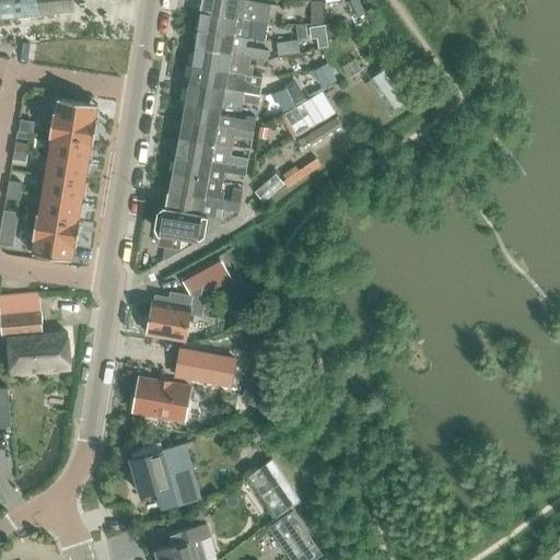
[(0,0),(0,20),(73,14),(71,0),(0,0)]
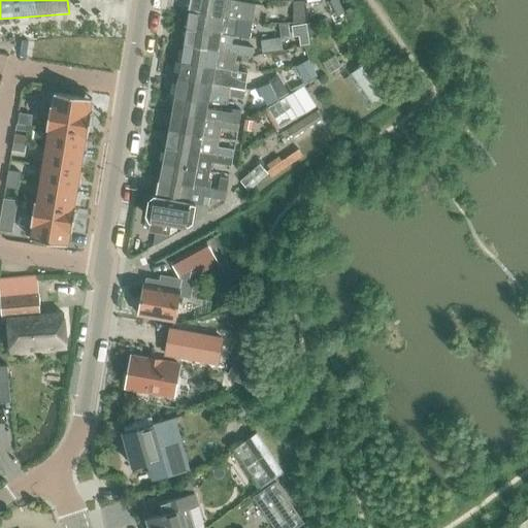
[(191,0),(190,10),(253,22),(256,4),(230,0),(191,0)]
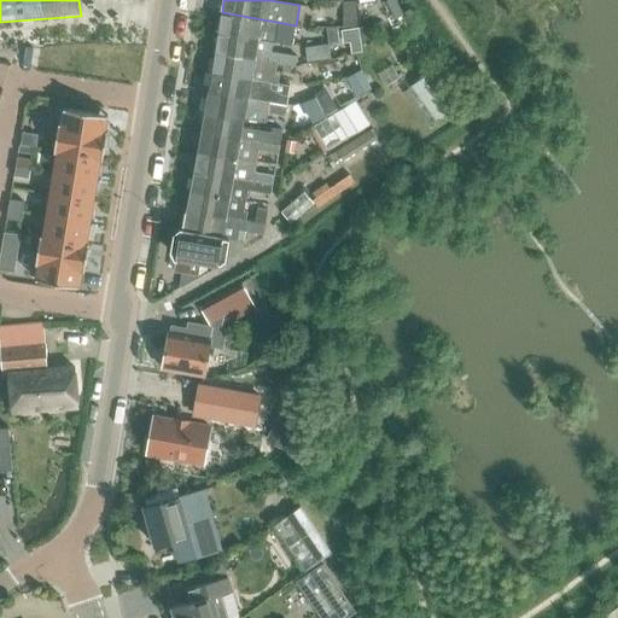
[(395,0),(386,0),(385,1),(395,18),(403,15),(395,0)]
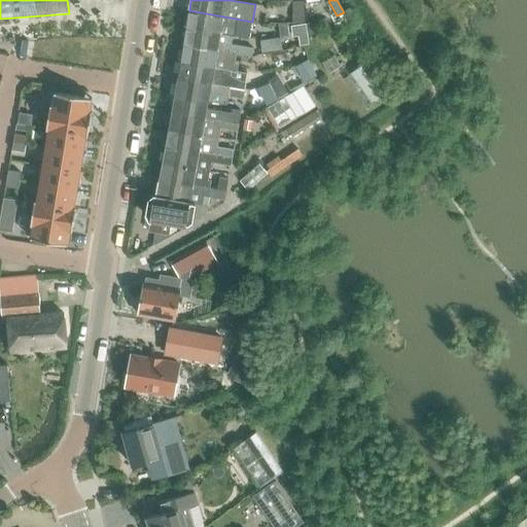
[(305,1),(293,1),(293,11),(305,11),(305,1)]
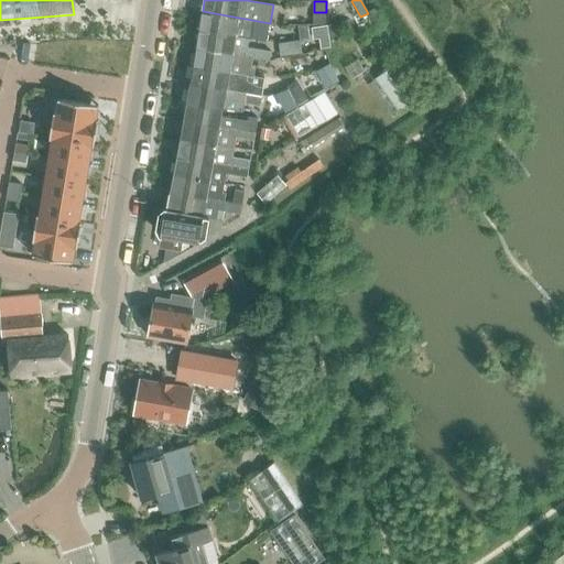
[(270,23),(203,11),(199,30),(250,39),(267,42),(270,23)]
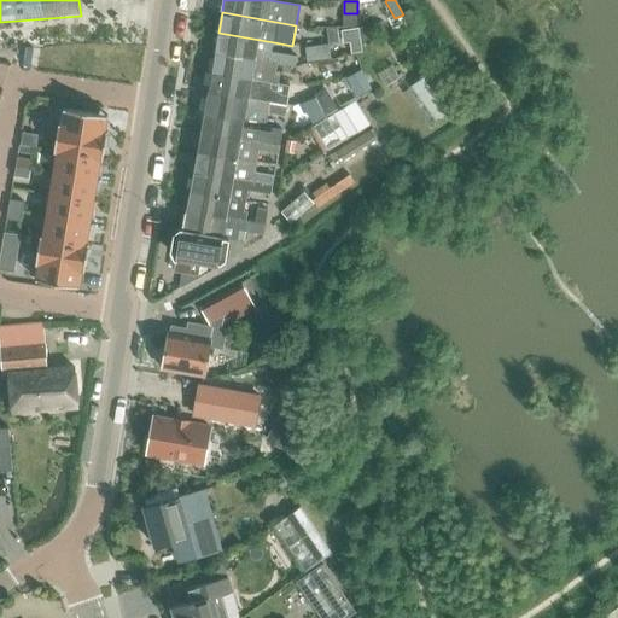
[(406,21),(403,23),(408,30),(410,29),(414,27),(409,18),(406,21)]
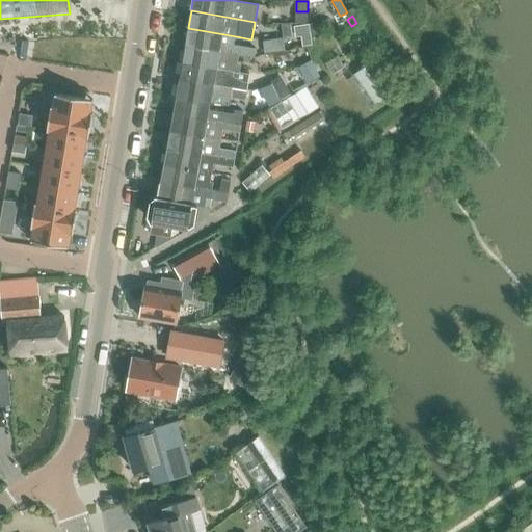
[(322,22),(311,24),(313,35),(324,33),(322,22)]
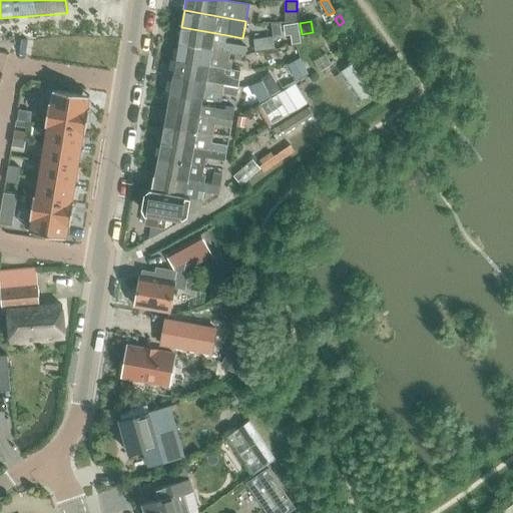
[(299,23),(284,25),(286,36),(291,35),(292,44),(301,43),(299,23)]
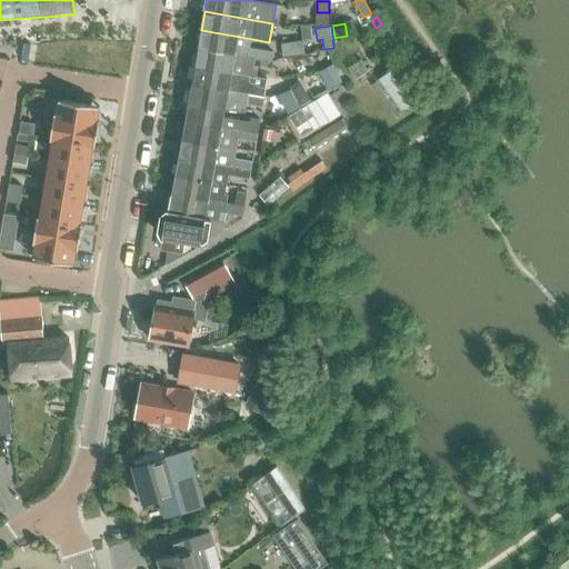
[(201,30),(198,48),(272,60),(273,52),(250,48),(252,39),(201,30)]
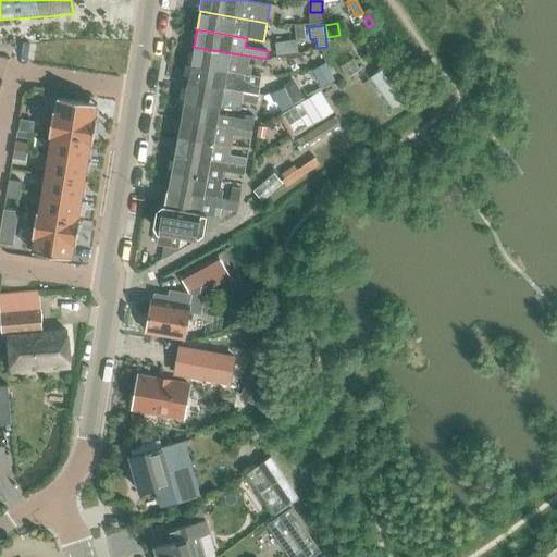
[(265,67),(267,59),(194,47),(190,65),(251,75),(252,66),(252,65),(265,67)]
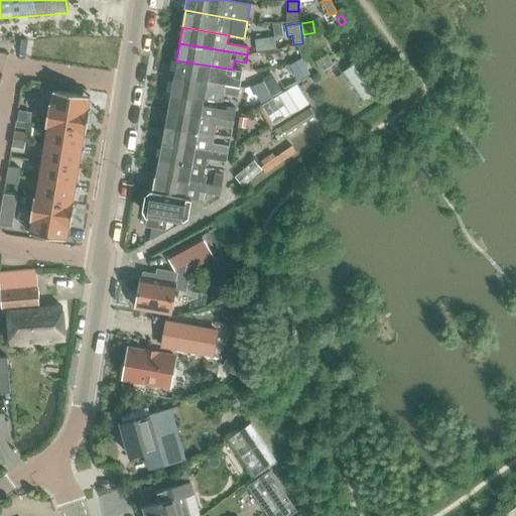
[(385,87),(364,57),(338,76),(358,106),(385,87)]
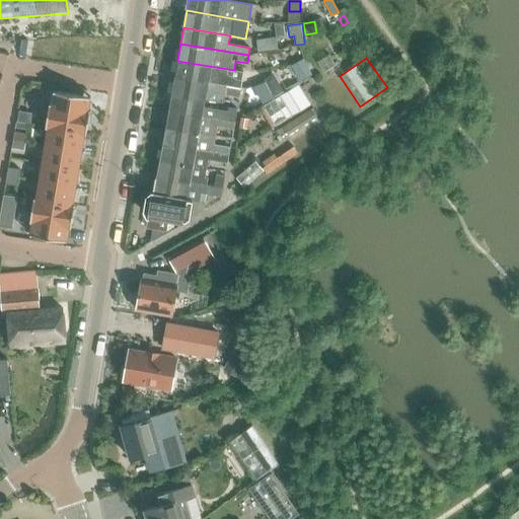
[(244,72),(234,70),(177,61),(175,76),(241,88),(242,80),(244,72)]
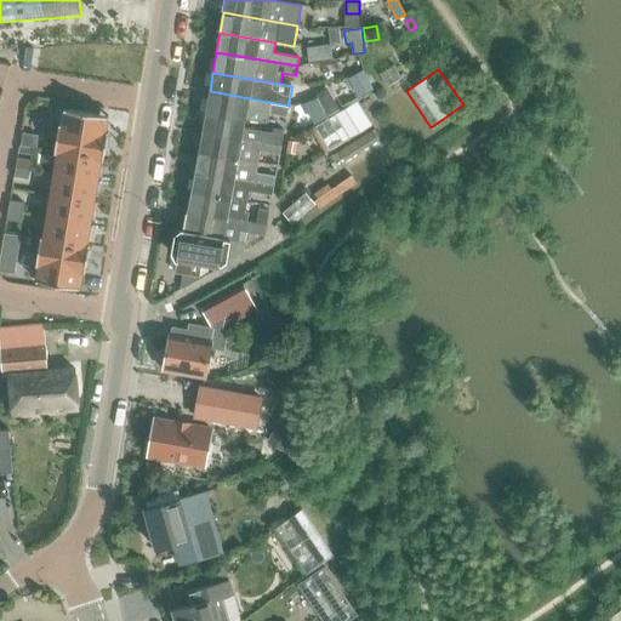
[(364,73),(349,80),(358,97),(372,89),(364,73)]
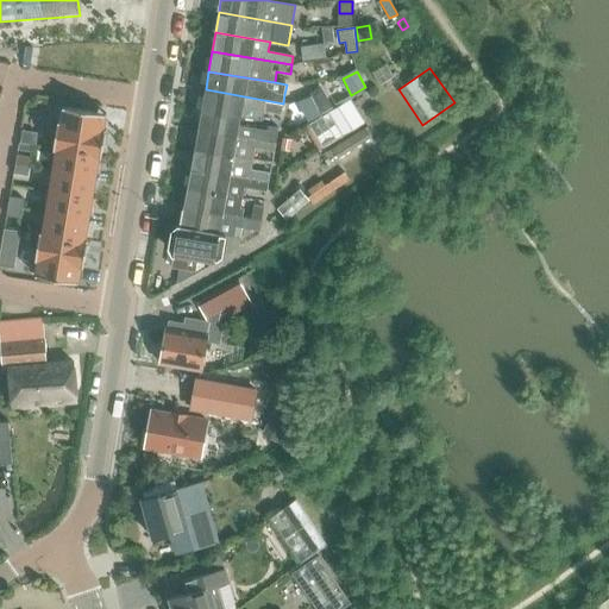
[(281,114),(283,104),(206,89),(202,110),(242,117),(258,119),(258,120),(263,121),(265,111),(281,114)]
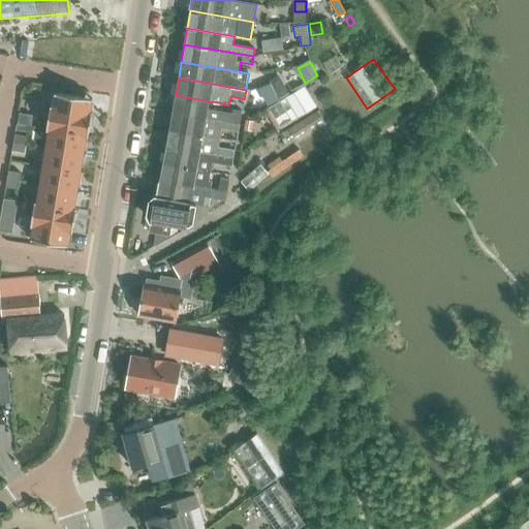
[(271,84),(258,88),(265,99),(276,93),(271,84)]
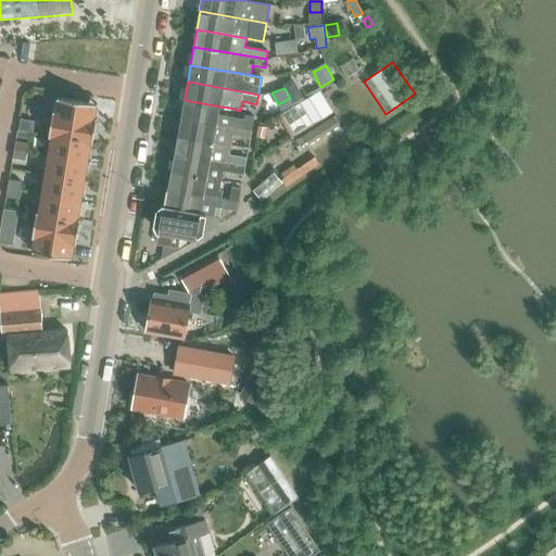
[(299,88),(289,93),(294,103),(304,98),(299,88)]
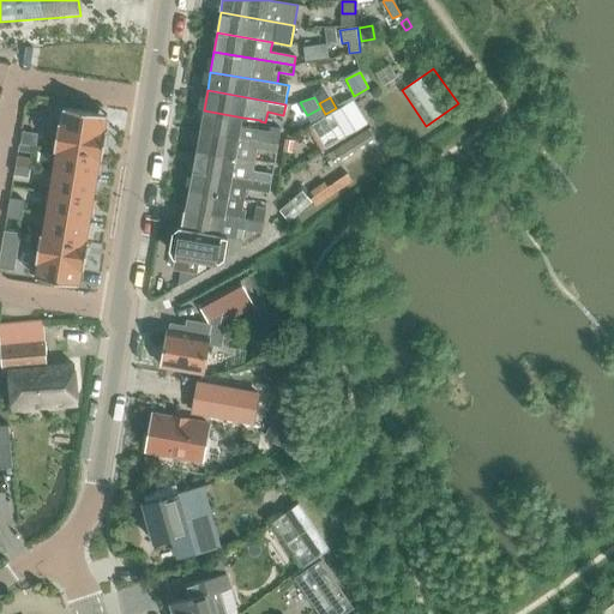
[(353,100),(312,125),(326,149),(368,124),(353,100)]
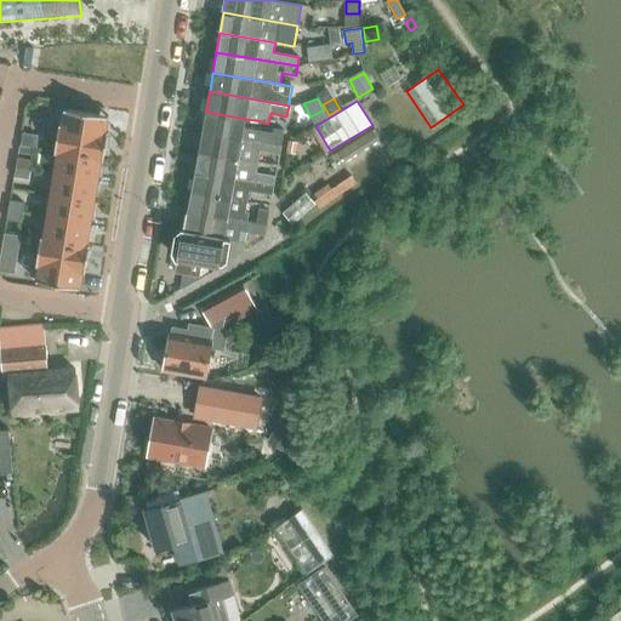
[(66,109),(64,108),(64,110),(62,124),(60,124),(55,153),(57,153),(101,160),(103,160),(104,159),(106,147),(106,144),(108,134),(108,131),(106,131),(108,118),(108,115),(107,115),(87,112),(85,112),(66,109)]
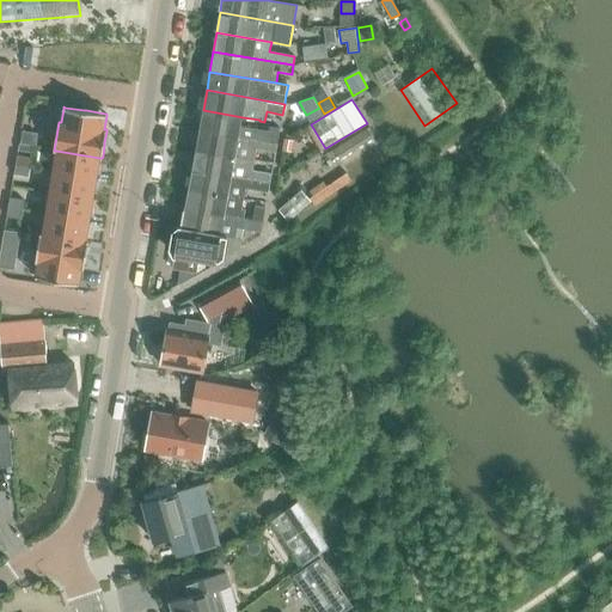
[(269,130),(240,127),(243,117),(203,110),(200,129),(277,144),(280,128),(270,126),(269,130)]
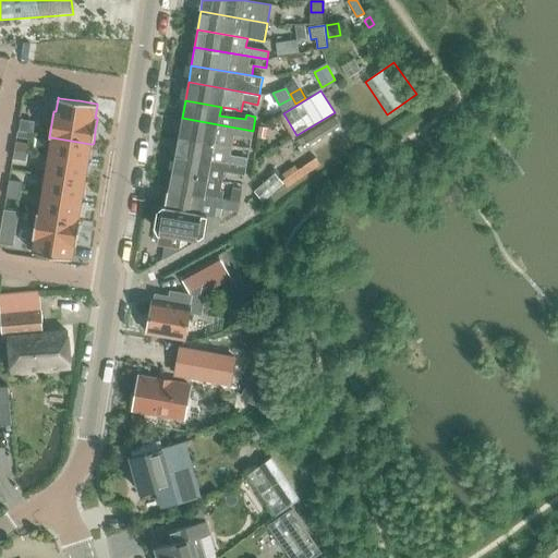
[(335,117),(304,136),(310,145),(340,126),(335,117)]
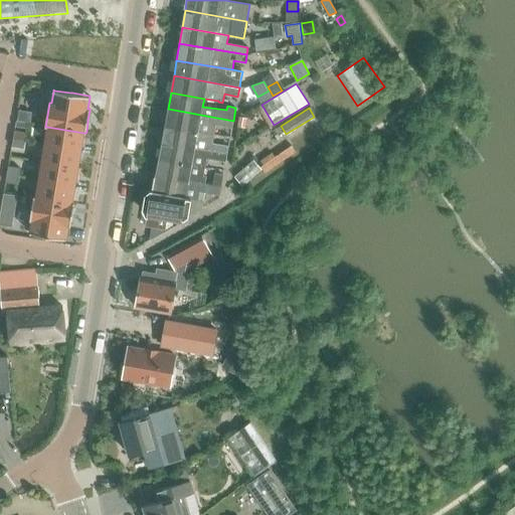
[(232,129),(233,121),(168,109),(165,126),(216,135),(217,127),(232,129)]
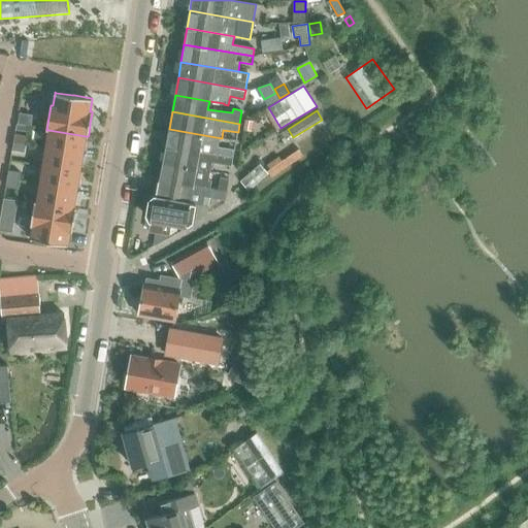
[(20,113),(18,124),(31,126),(33,116),(20,113)]
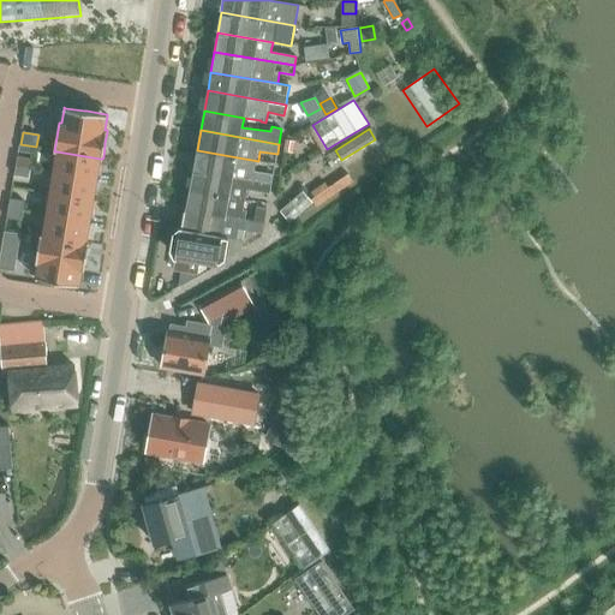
[(256,171),(258,161),(197,150),(193,169),(272,184),(274,174),(256,171)]
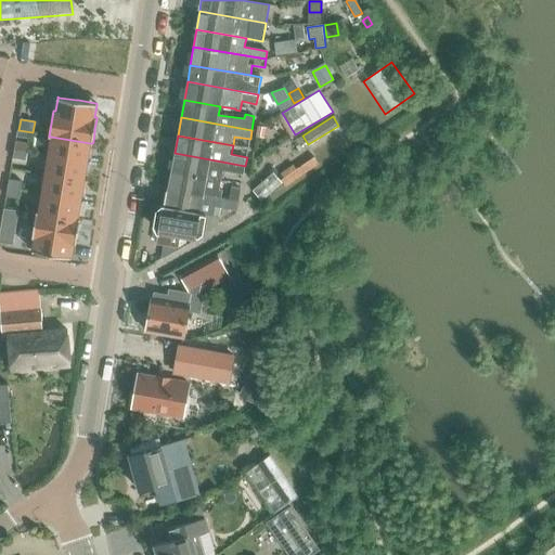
[(48,155),(88,162),(90,143),(51,137),(48,155)]
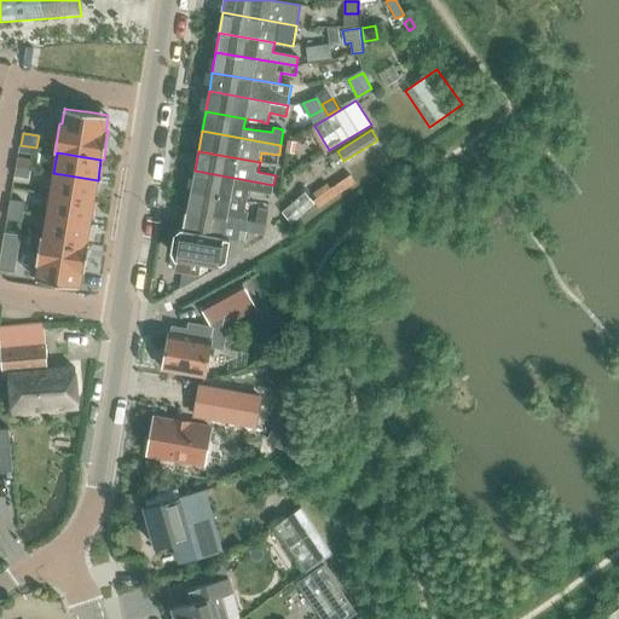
[(16,166),(30,168),(32,160),(17,157),(16,166)]
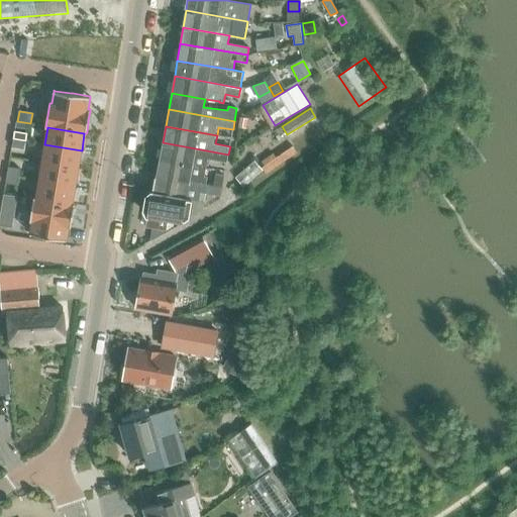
[(13,138),(12,146),(23,148),(25,140),(13,138)]
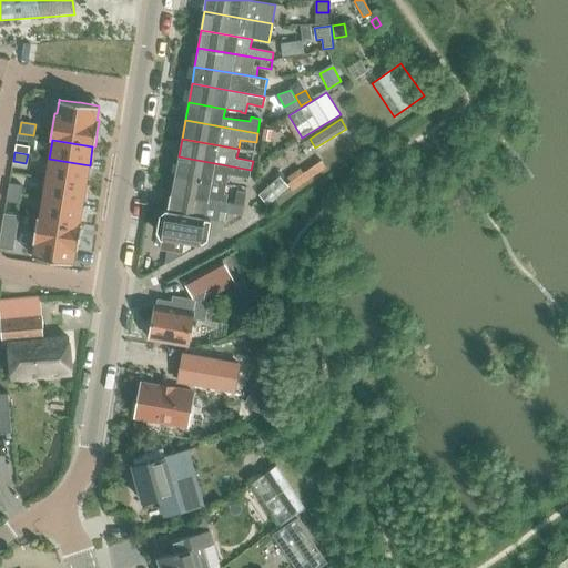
[(250,180),(251,170),(179,156),(175,175),(227,184),(229,176),(250,180)]
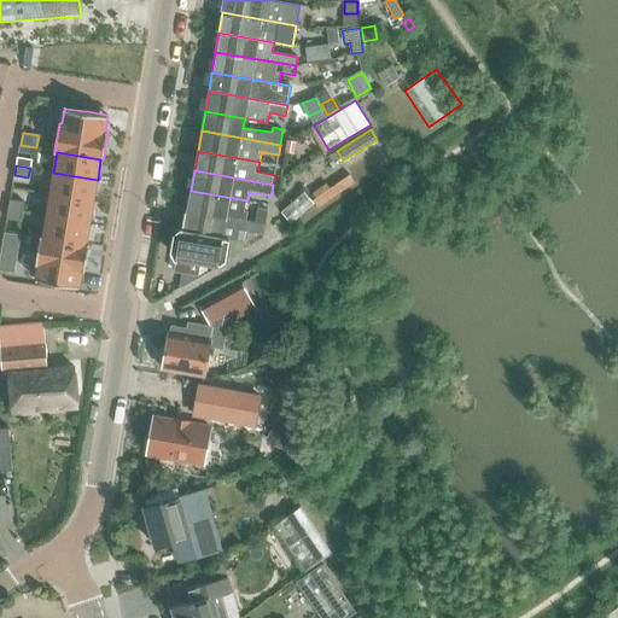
[(98,180),(53,173),(50,194),(94,202),(98,180)]
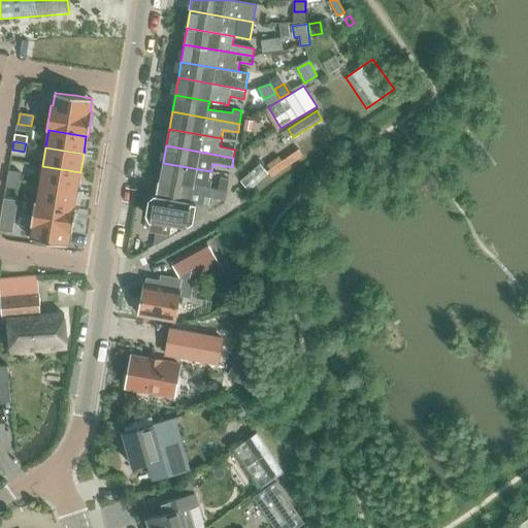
[(270,169),(268,171),(272,177),(304,155),(300,149),(283,160),(270,169)]
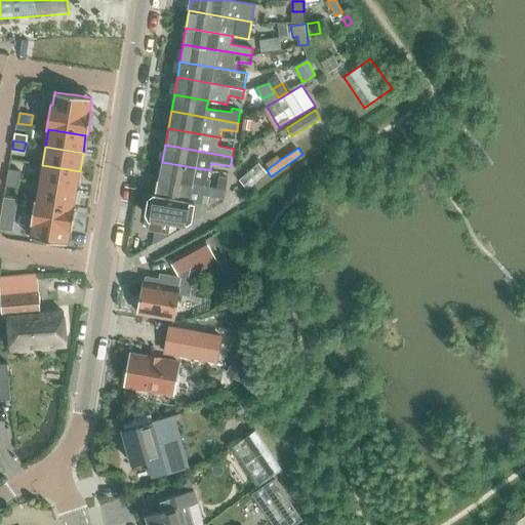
[(208,179),(210,170),(162,162),(159,178),(210,188),(211,179),(208,179)]
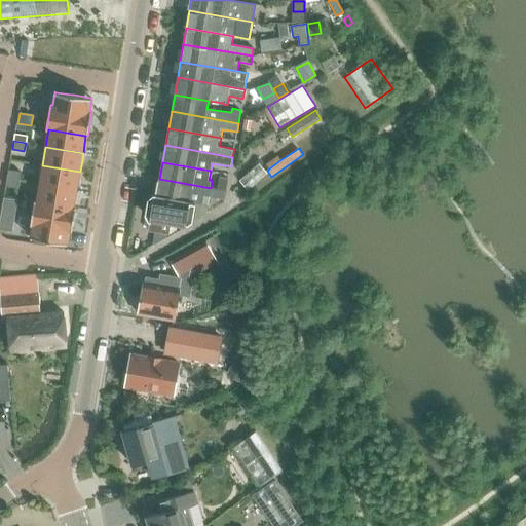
[(42,165),(39,183),(77,189),(80,172),(42,165)]
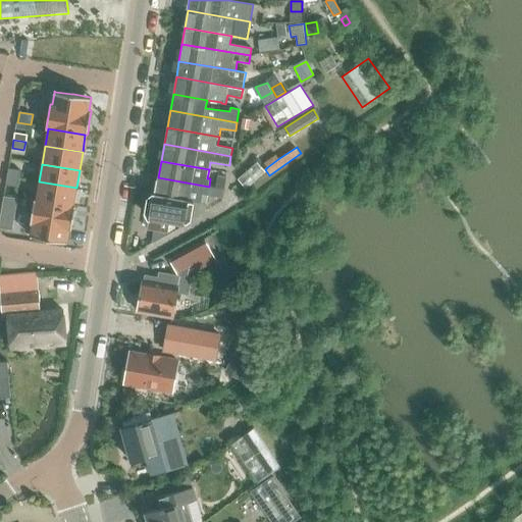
[(261,167),(241,180),(248,192),(268,178),(261,167)]
